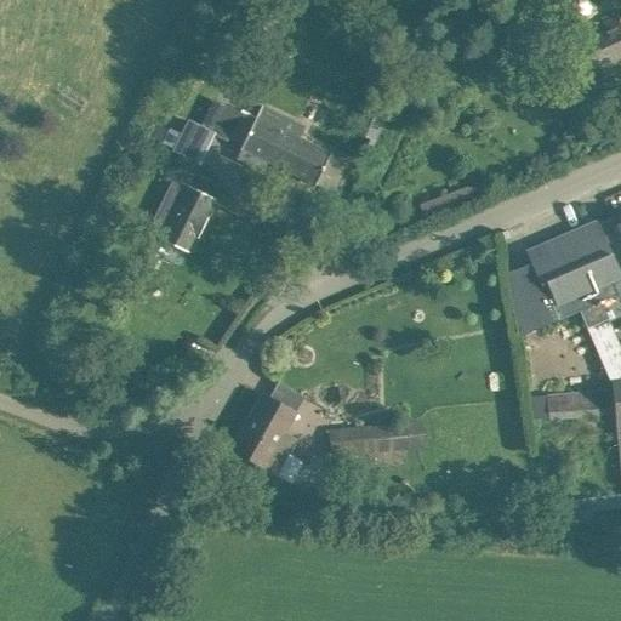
[(608,30),(556,53),(559,61),(545,67),(553,87),(620,56),(620,28),(616,17),(604,23),(608,30)]
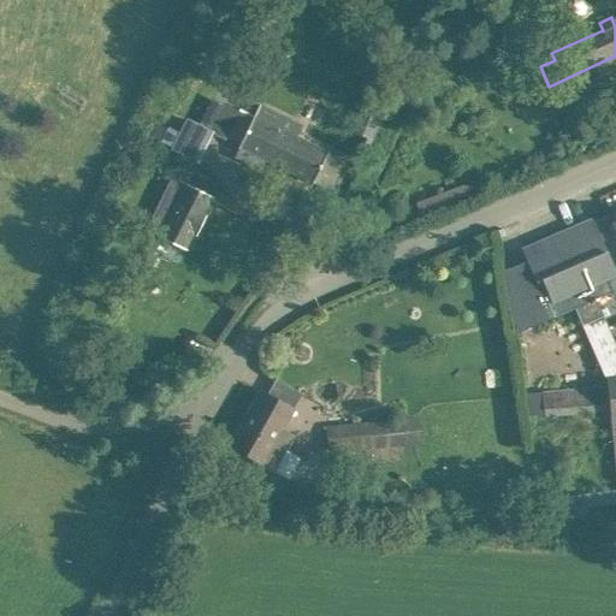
[(254,116),(238,147),(330,191),(345,161),(254,116)]
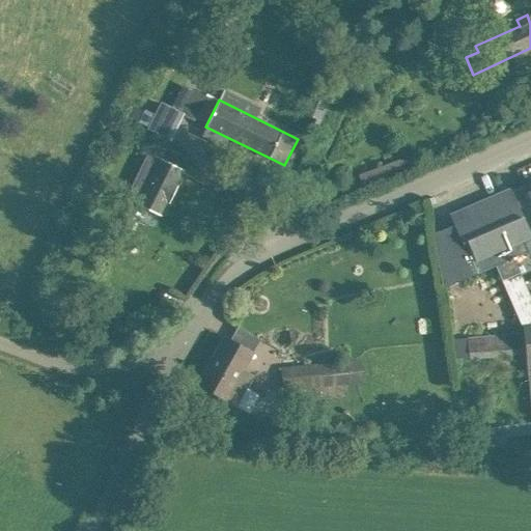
[(159,215),(166,201),(169,202),(177,186),(174,184),(180,170),(182,170),(182,169),(160,159),(138,204),(160,216),(160,215),(159,215)]
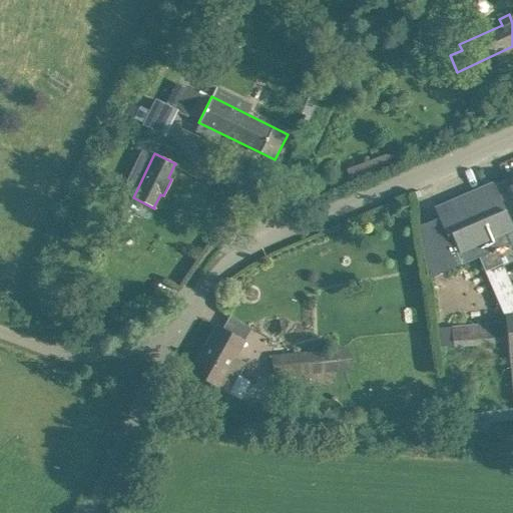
[(440,216),(418,225),(427,276),(460,262),(477,253),(505,320),(505,315),(512,313),(512,289),(497,251),(498,251),(496,246),(510,240),(506,229),(512,226),(512,182),(508,185),(505,177),(436,207),(440,216)]
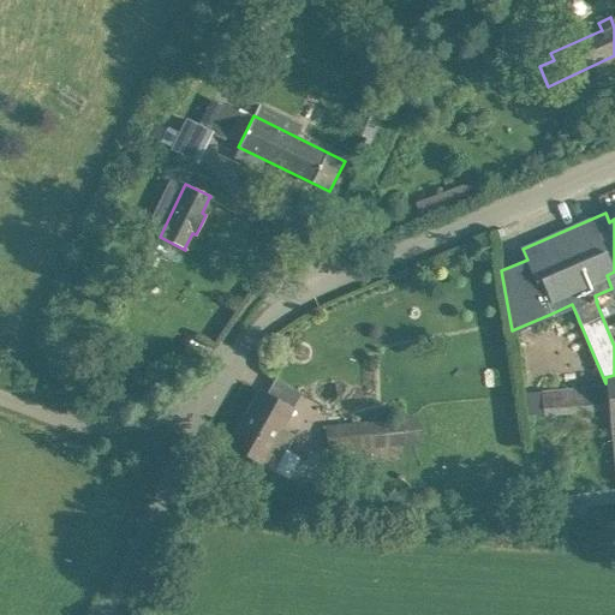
[(577,340),(535,346),(539,376),(581,370),(577,340)]
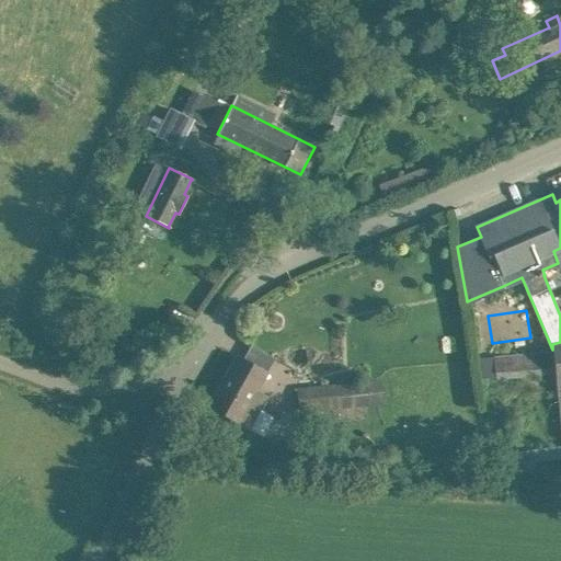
[(560,342),(552,344),(552,350),(552,351),(493,357),(481,359),(483,378),(495,377),(495,380),(554,374),(560,437),(560,342)]
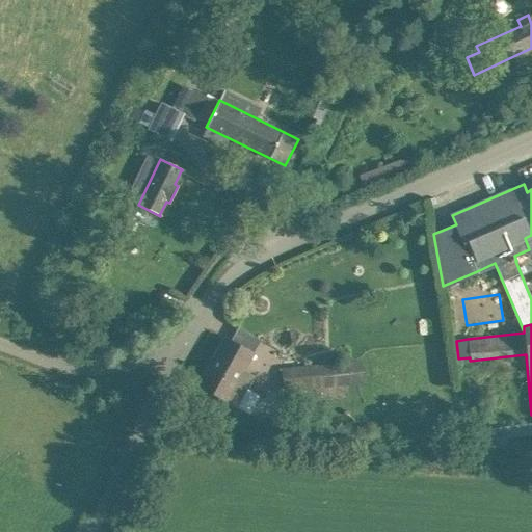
[(244,370),(254,353),(225,338),(200,386),(235,405),(253,375),(244,370)]
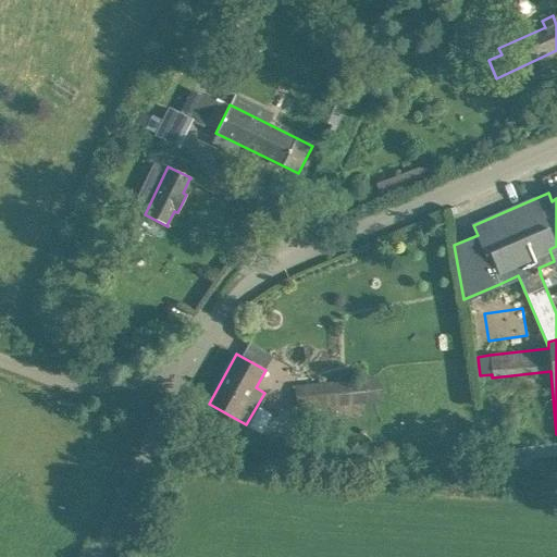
[(296,409),(380,400),(378,379),(294,387),(296,409)]
